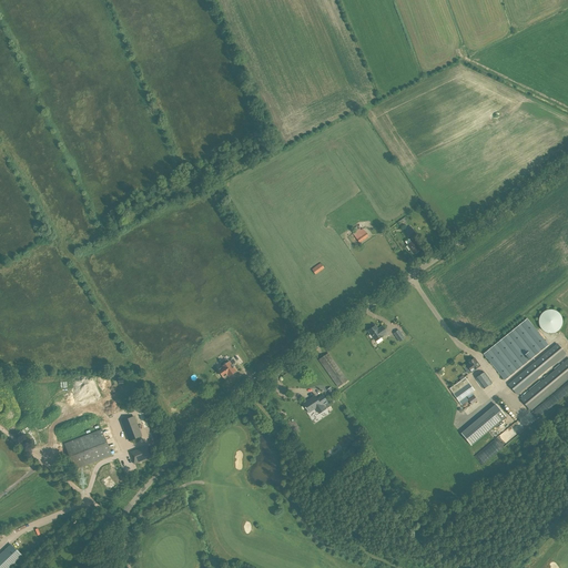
[(403,223),(405,227),(411,223),(406,216),(398,222),(399,224),(403,223)]
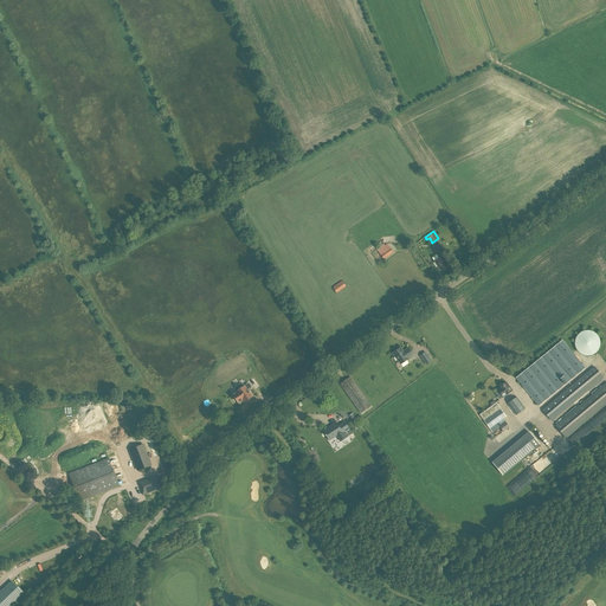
[(439,245),(437,240),(431,245),(433,249),(433,250),(437,255),(437,256),(439,258),(434,262),(442,271),(449,266),(439,253),(444,250),(439,245)]
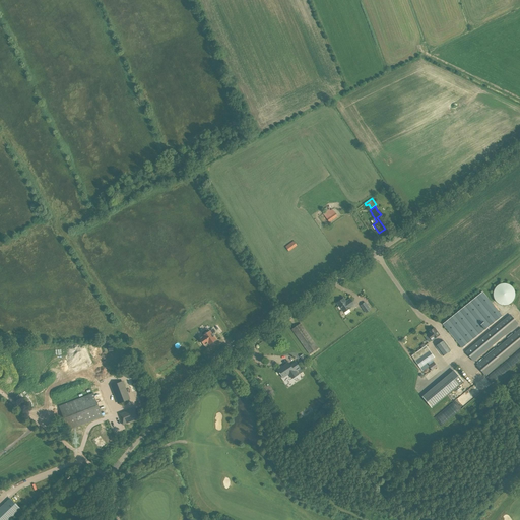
[(329,222),(337,216),(332,209),(330,211),(329,209),(328,210),(326,208),(325,208),(326,209),(323,211),(324,212),(323,214),(329,222)]
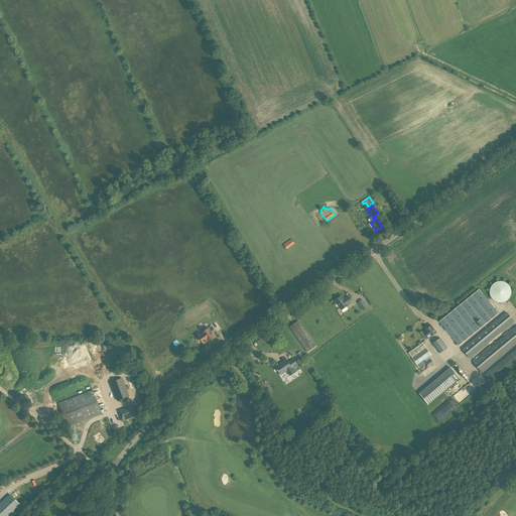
[(286,249),(294,244),(291,239),(283,245),(286,249)]
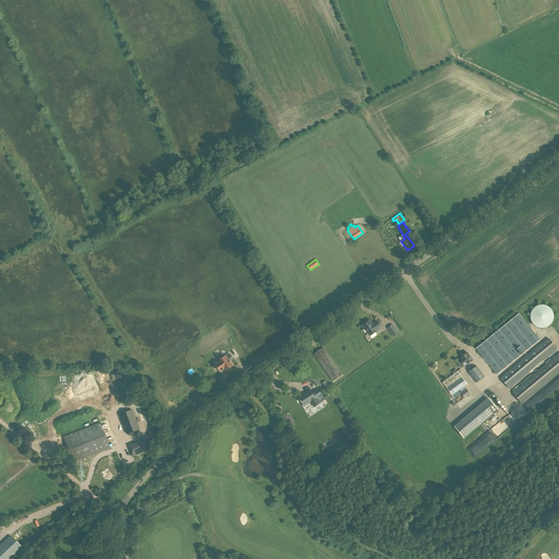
[(497,375),(539,340),(519,314),(476,348),(497,375)]
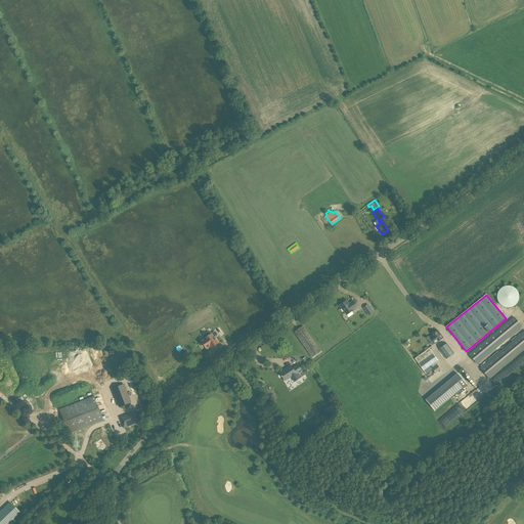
[(346,301),(339,305),(342,309),(341,309),(343,312),(344,311),(346,315),(353,310),(357,307),(352,301),(348,304),(346,301)]
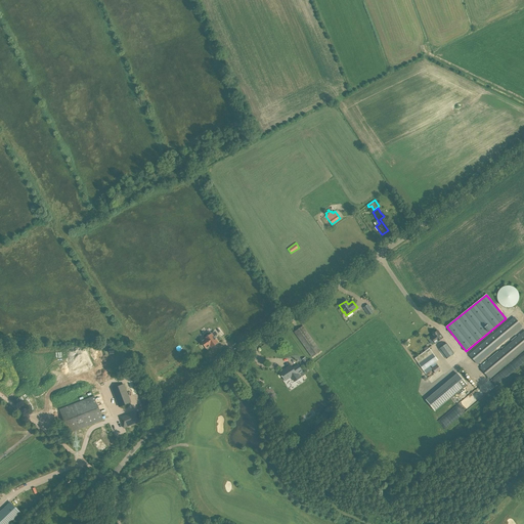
[(367,305),(363,308),(368,315),(374,312),(367,305)]
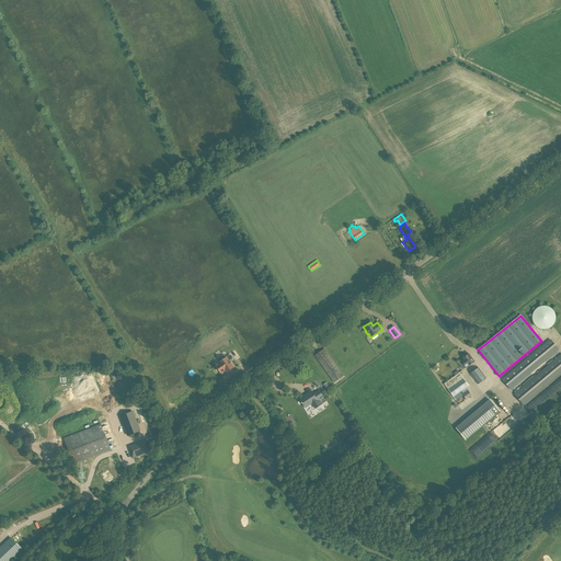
[(544,363),(559,350),(550,340),(535,352),(502,380),(511,390),(544,363)]
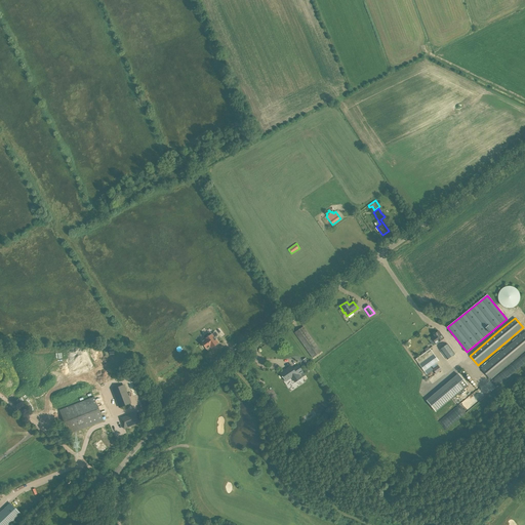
[(321,352),(303,327),(294,332),(312,358),(321,352)]
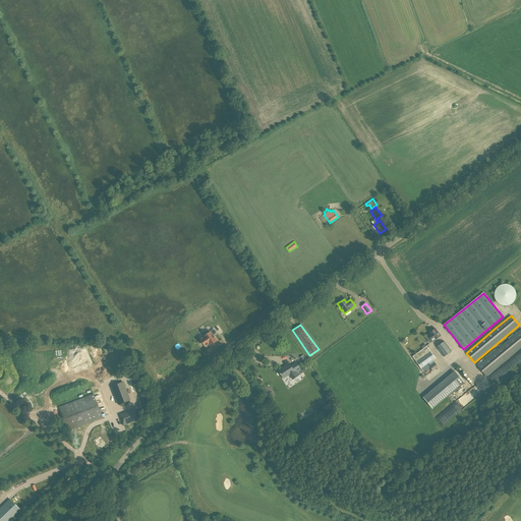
[(205,337),(200,340),(205,346),(209,343),(210,345),(216,341),(212,335),(215,333),(213,330),(212,331),(210,329),(203,334),(205,337)]
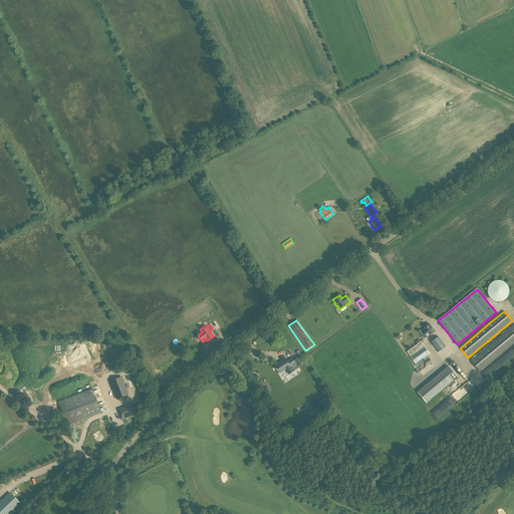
[(427,336),(434,331),(429,324),(425,327),(425,328),(422,330),(427,336)]
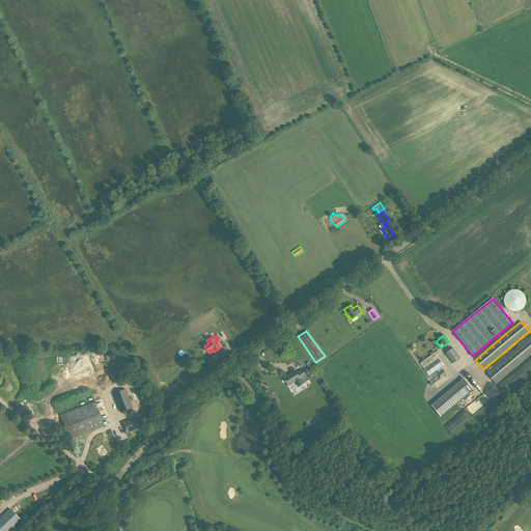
[(530,335),(486,373),(488,374),(496,384),(526,358),(530,353),(530,335)]
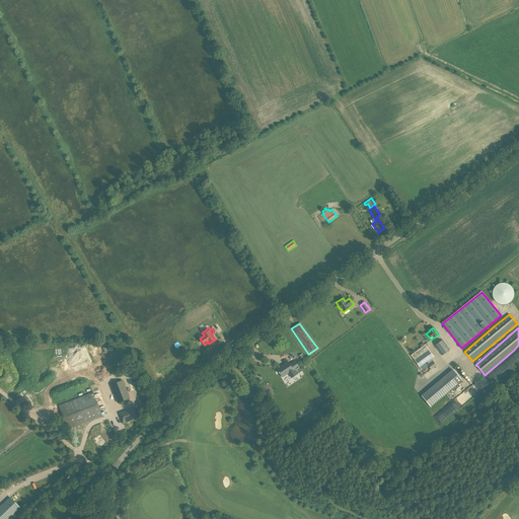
[(442,355),(449,350),(442,340),(434,345),(442,355)]
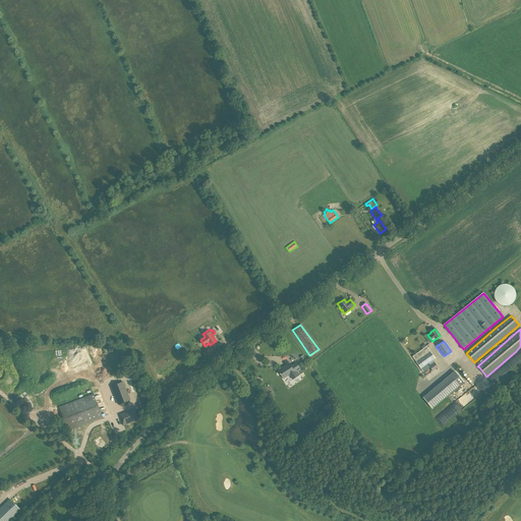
[(421,368),(427,363),(432,360),(435,358),(426,346),(412,356),(421,368)]
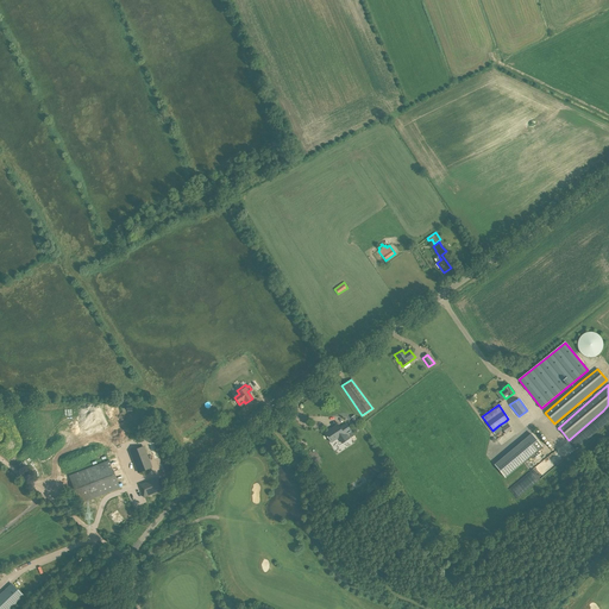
[(346,434),(351,432),(346,424),(340,428),(338,425),(331,429),(330,428),(325,432),(327,437),(326,437),(327,438),(328,438),(331,443),(331,441),(338,437),(341,444),(350,439),(346,434)]
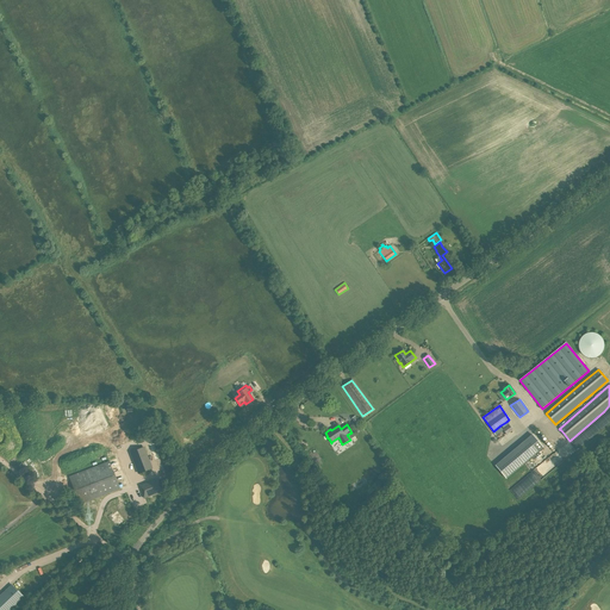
[(533,434),(523,442),(534,455),(543,447),(533,434)]
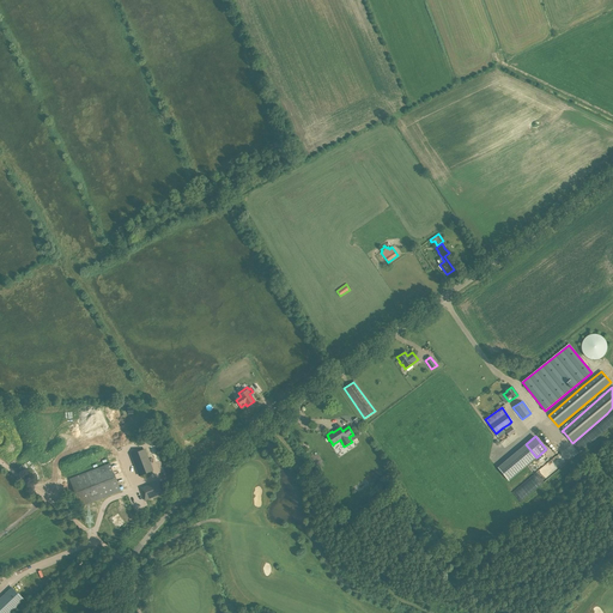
[(509,481),(536,457),(526,444),(497,467),(509,481)]
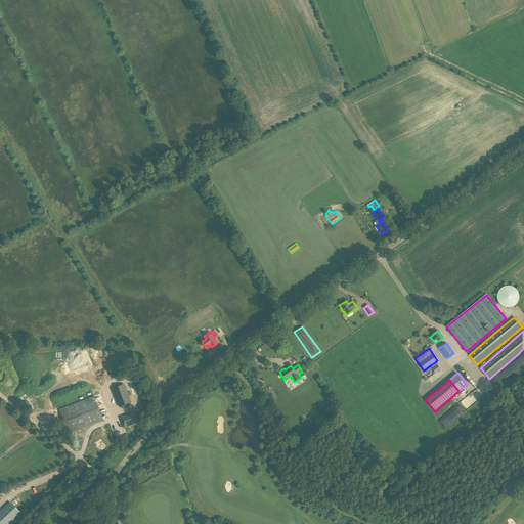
[(123,384),(112,388),(119,406),(130,401),(123,384)]
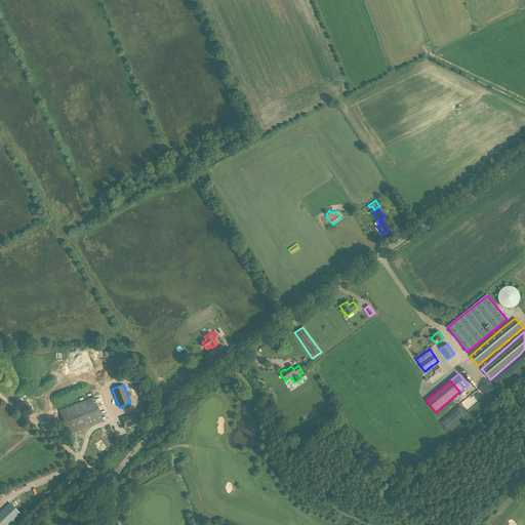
[(69,434),(105,420),(96,397),(59,410),(69,434)]
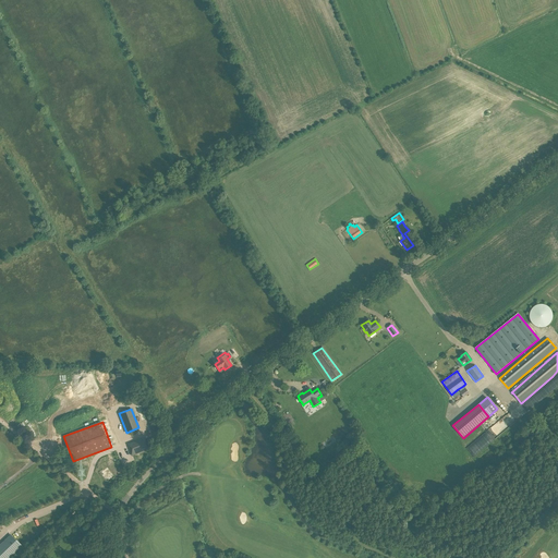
[(134,447),(133,444),(129,446),(132,456),(149,449),(146,439),(141,441),(142,444),(134,447)]
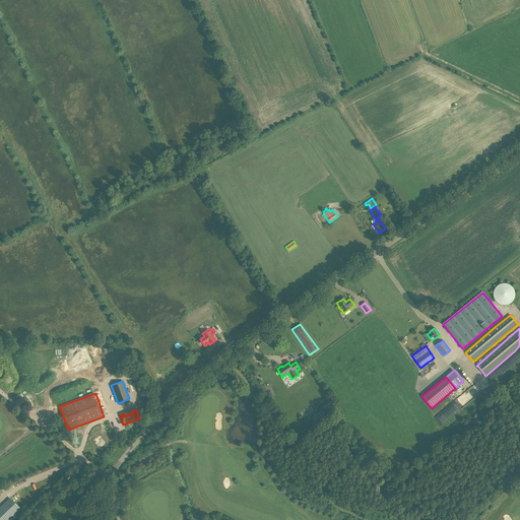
[(0,508),(0,519),(7,519),(19,509),(10,499),(0,508)]
